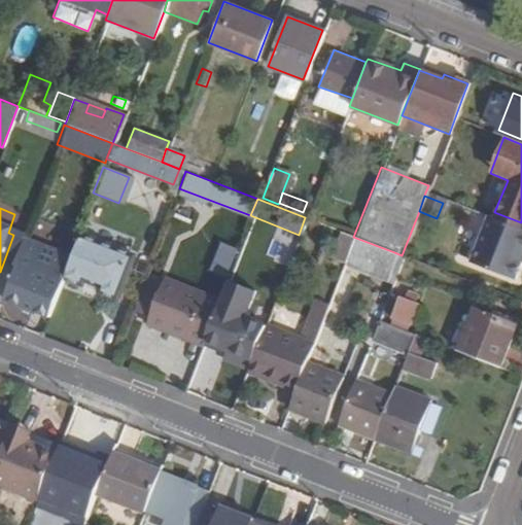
[(521,222),(494,212),(492,218),(521,230),(521,222)]
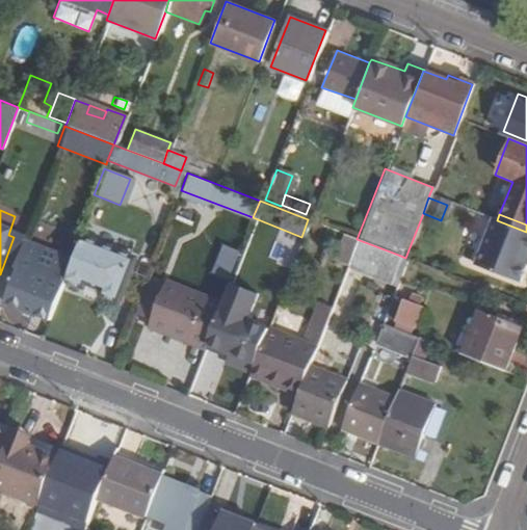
[(526,232),(497,220),(489,217),(471,264),(517,282),(526,253),(526,232)]
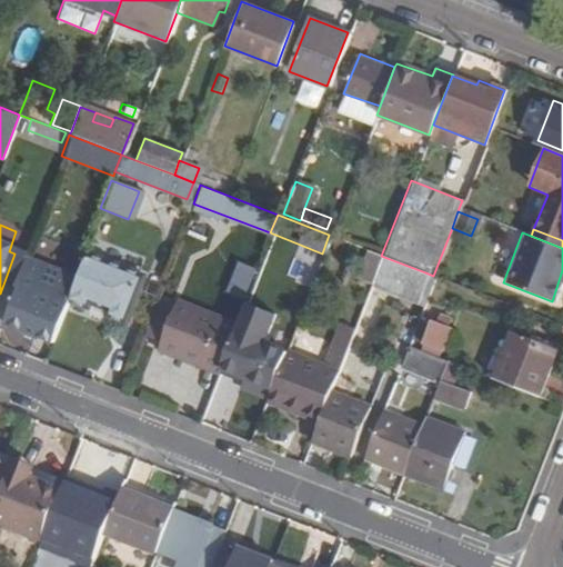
[(381,256),(369,250),(360,274),(372,279),(381,256)]
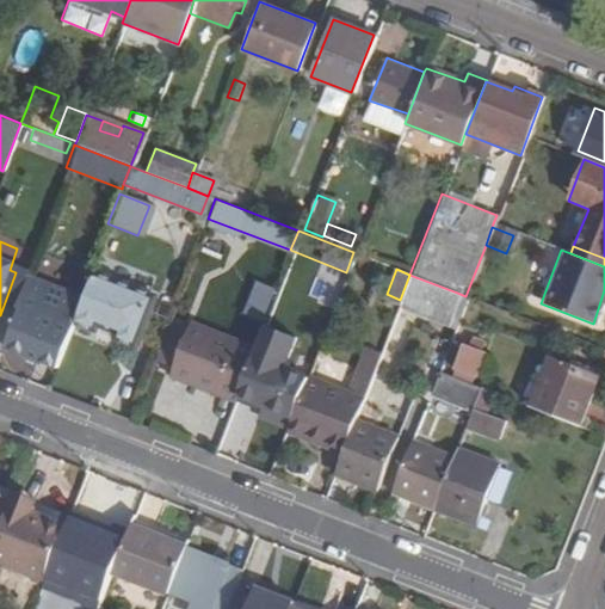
[(150,295),(90,271),(86,282),(80,296),(79,299),(71,321),(91,330),(93,324),(113,332),(111,337),(131,345),(150,295)]
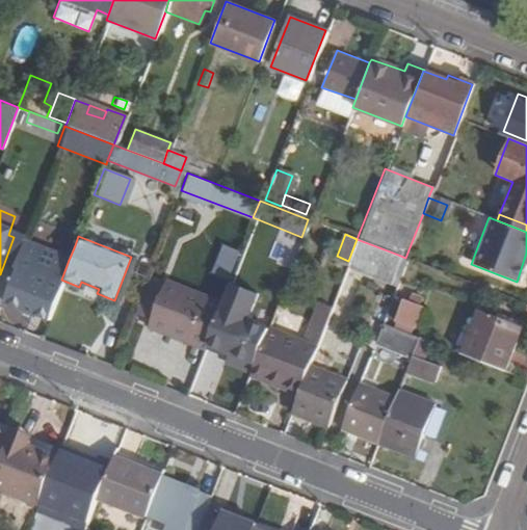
[(390,252),(357,239),(348,261),(346,266),(388,282),(398,255),(390,252)]
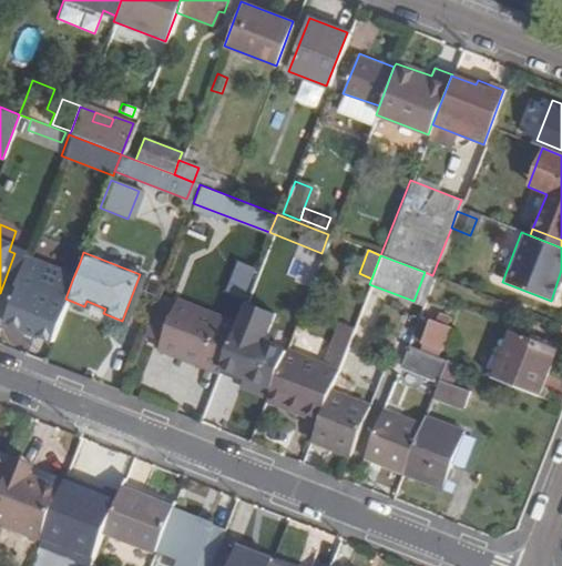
[(74,275),(23,256),(12,286),(16,289),(3,322),(34,334),(39,321),(40,321),(41,319),(55,324),(65,299),(73,278),(74,275)]
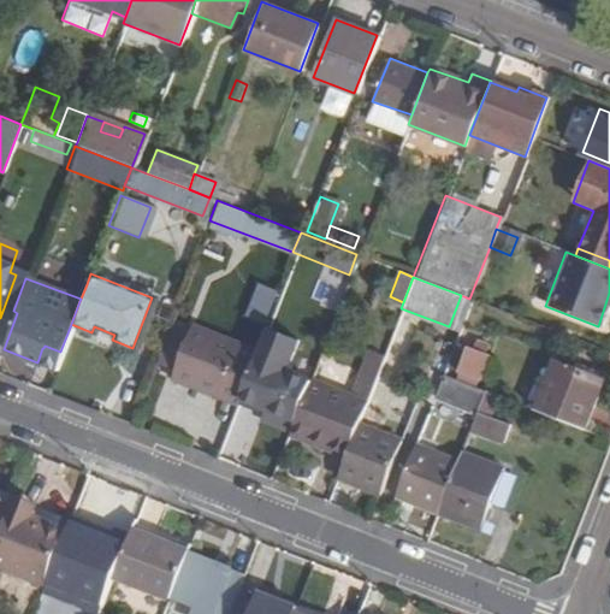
[(256,279),(243,312),(265,320),(277,288),(256,279)]
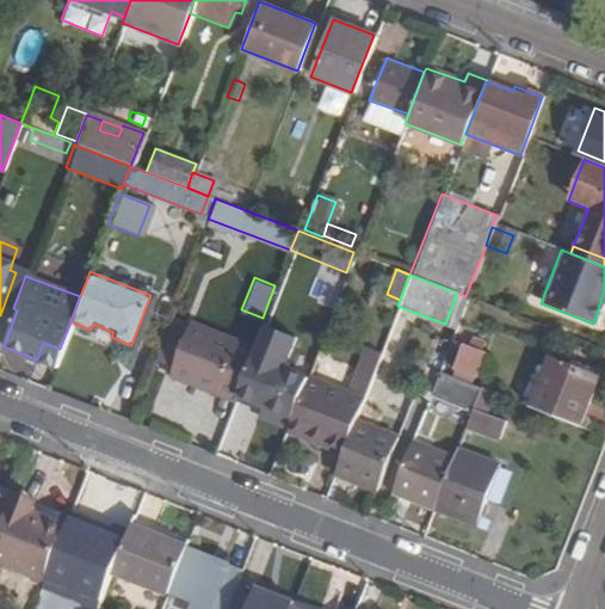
[(187,326),(168,319),(153,360),(172,367),(187,326)]
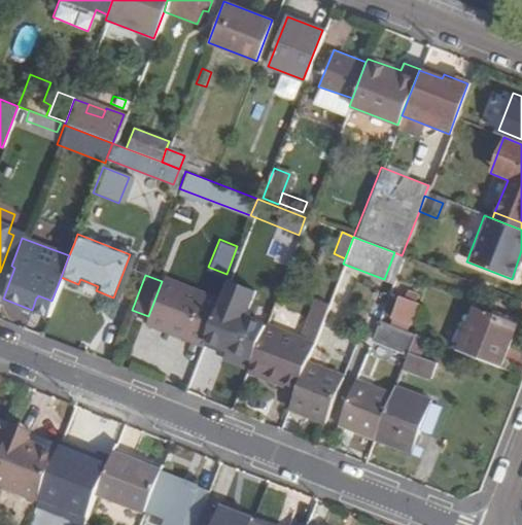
[(163,278),(162,281),(148,316),(145,323),(184,339),(184,336),(202,342),(203,340),(214,311),(216,306),(218,299),(163,278)]
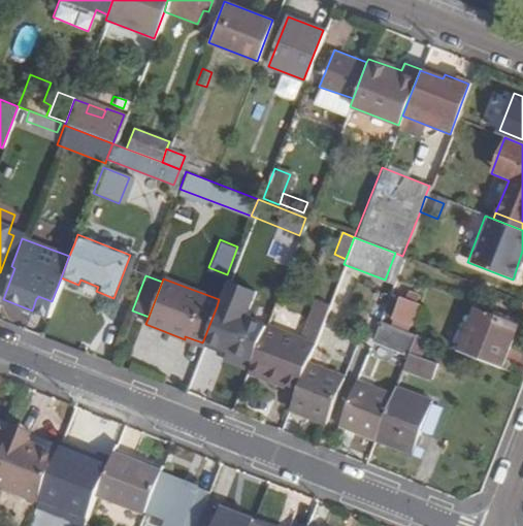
[(388,293),(378,321),(406,332),(409,327),(410,326),(417,304),(388,293)]
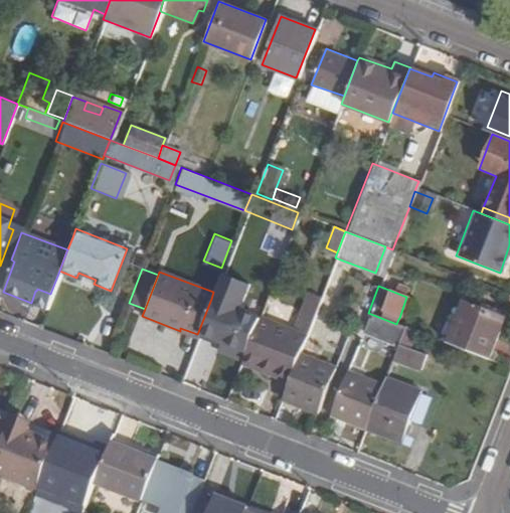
[(306,292),(300,308),(313,313),(320,297),(306,292)]
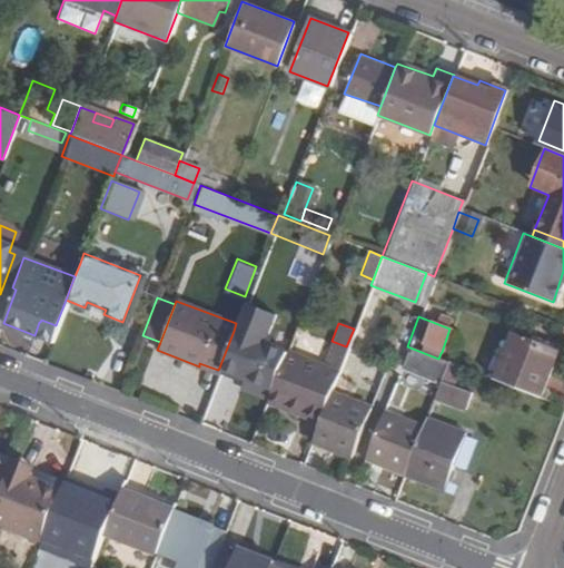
[(234,331),(231,336),(219,368),(239,376),(256,382),(269,388),(285,351),(234,331)]
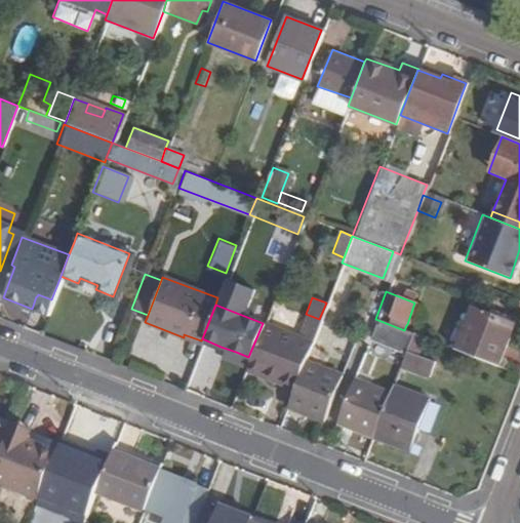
[(512,322),(470,306),(452,349),(495,366),(512,322)]
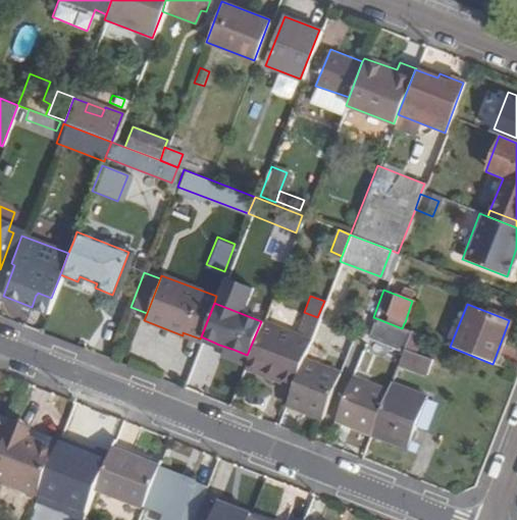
[(261,321),(247,355),(243,368),(290,386),(302,358),(317,317),(304,312),(295,332),(261,320),(261,321)]
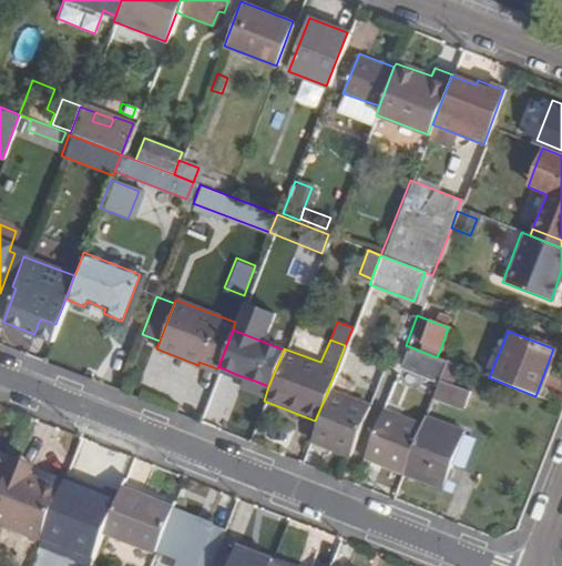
[(406,345),(394,381),(430,396),(436,381),(443,361),(437,357),(406,345)]
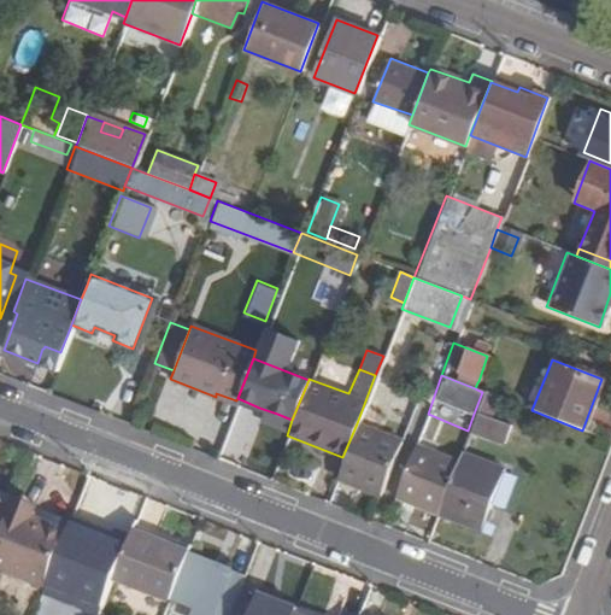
[(170,379),(164,396),(228,421),(236,400),(216,393),(216,397),(170,379)]
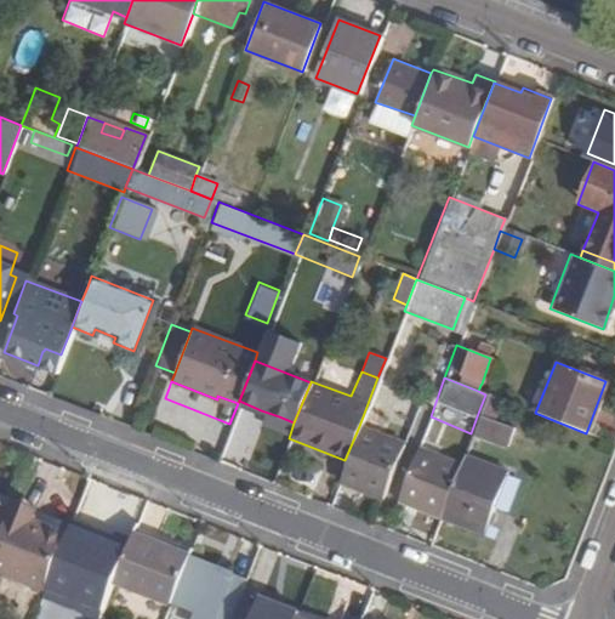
[(499,399),(485,395),(477,416),(471,433),(470,436),(504,448),(511,426),(491,419),(499,399)]
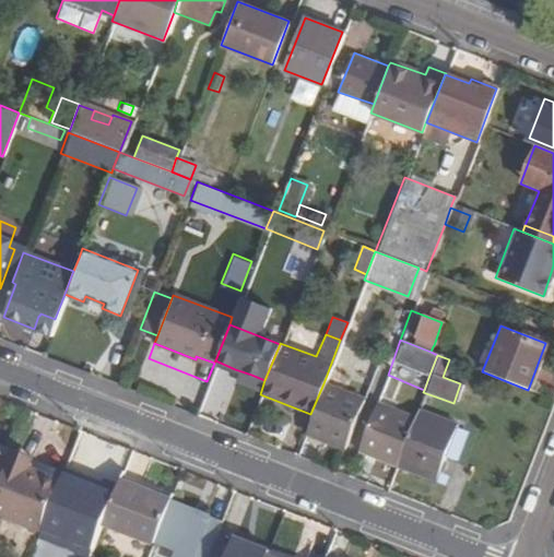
[(247,384),(251,375),(235,369),(232,378),(247,384)]
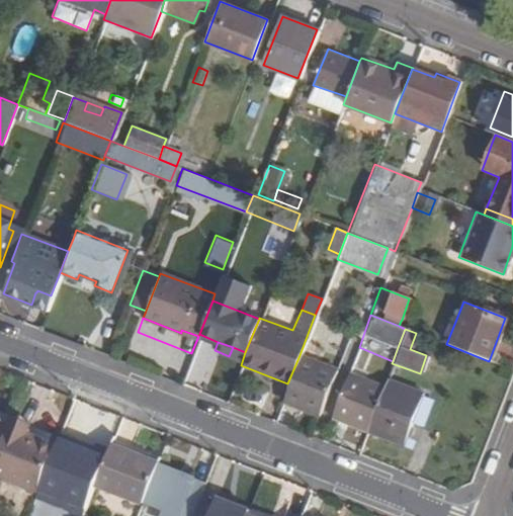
[(300,355),(287,383),(281,401),(317,415),(335,368),(300,355)]
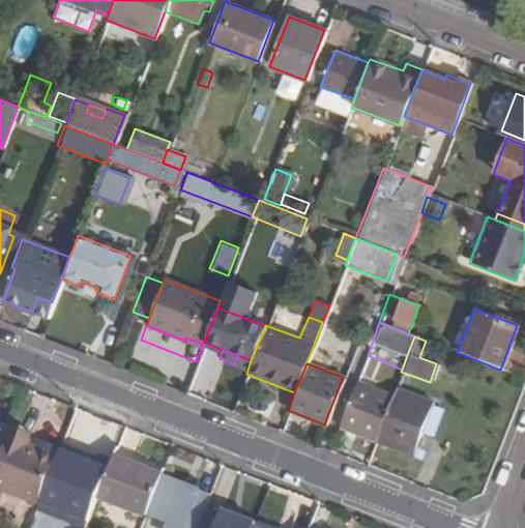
[(356,381),(339,426),(374,441),(391,397),(356,381)]
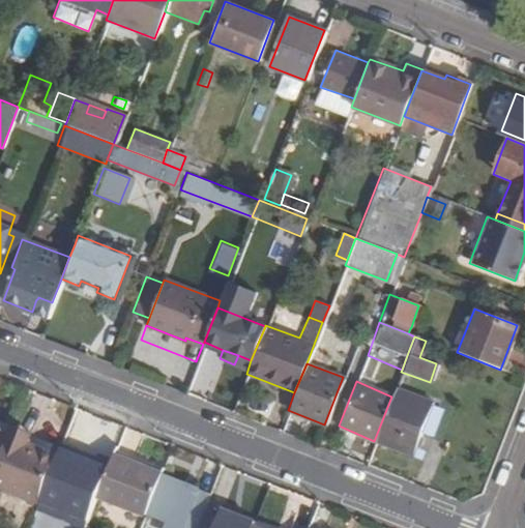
[(395,388),(391,397),(374,441),(411,455),(432,402),(395,388)]
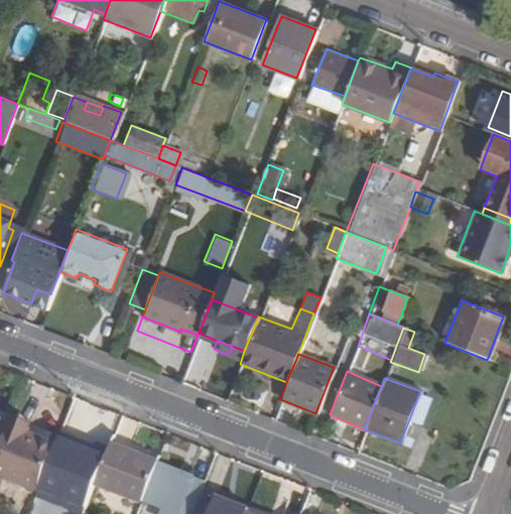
[(0,442),(9,420),(0,415),(0,442)]
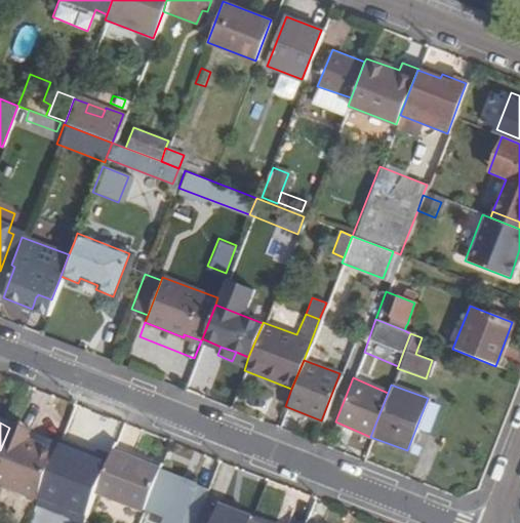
[(80,456),(77,465),(101,474),(110,449),(113,443),(70,426),(62,449),(80,456)]
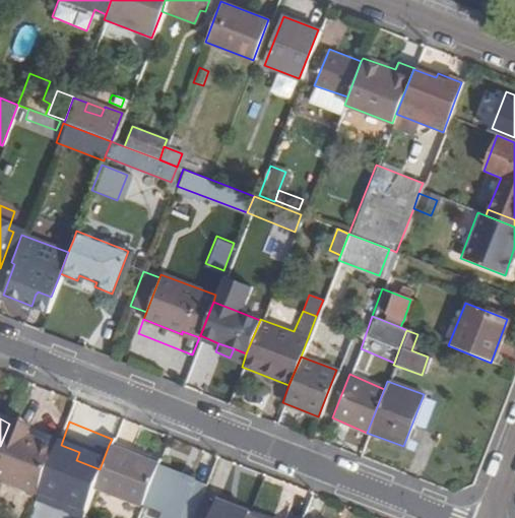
[(27,430),(9,424),(0,446),(0,476),(23,487),(36,492),(53,446),(25,435),(27,430)]
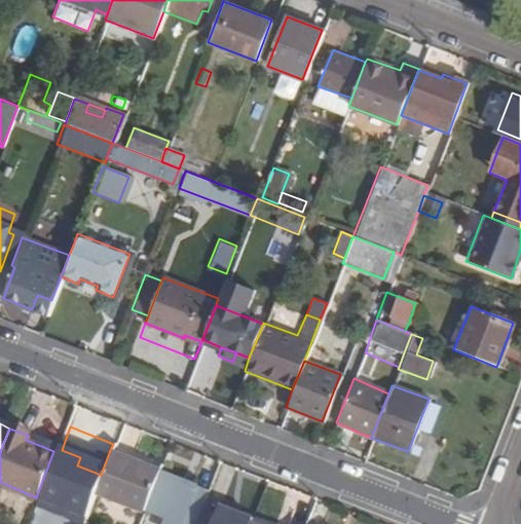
[(28,435),(26,440),(53,451),(56,446),(28,435)]
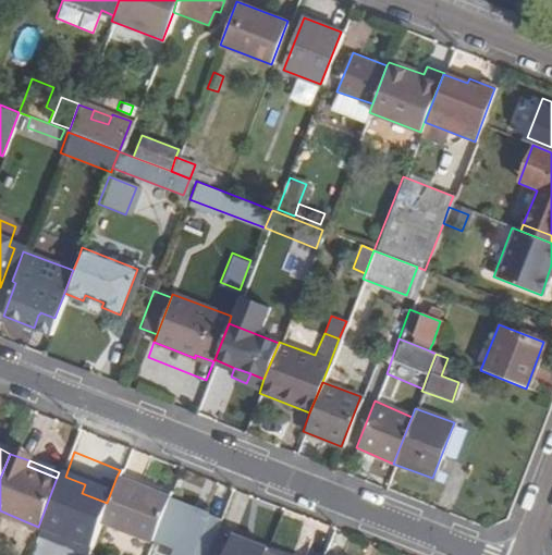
[(117,477),(107,503),(99,520),(150,541),(151,538),(168,497),(168,496),(117,477)]
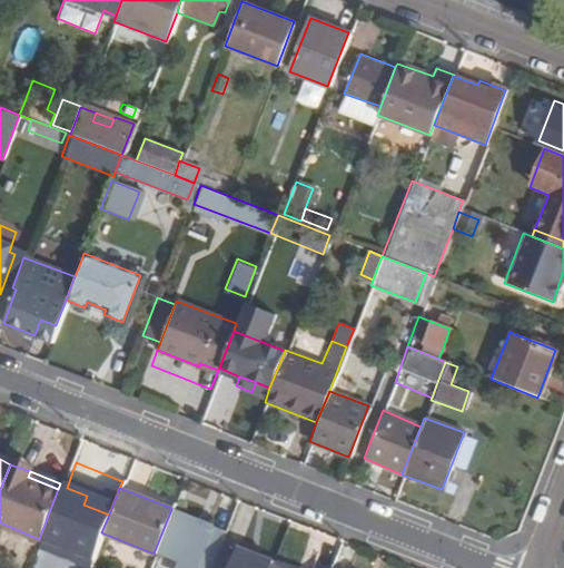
[(207,567),(224,529),(171,509),(155,550),(178,559),(174,567),(207,567)]
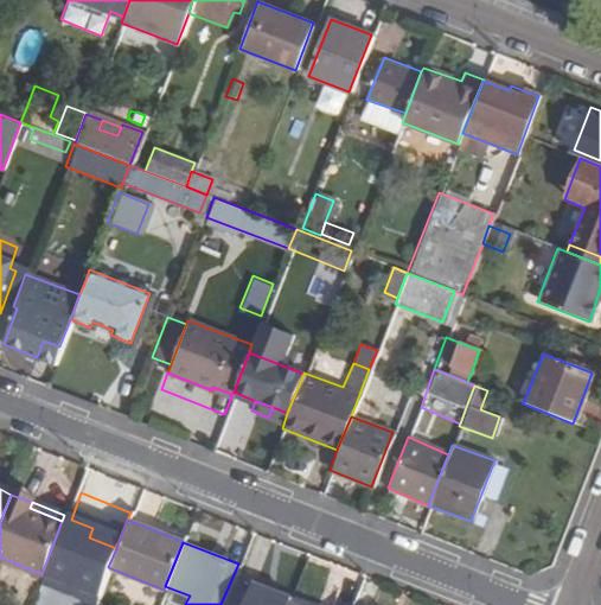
[(0,564),(26,573),(27,568),(0,556),(0,564)]
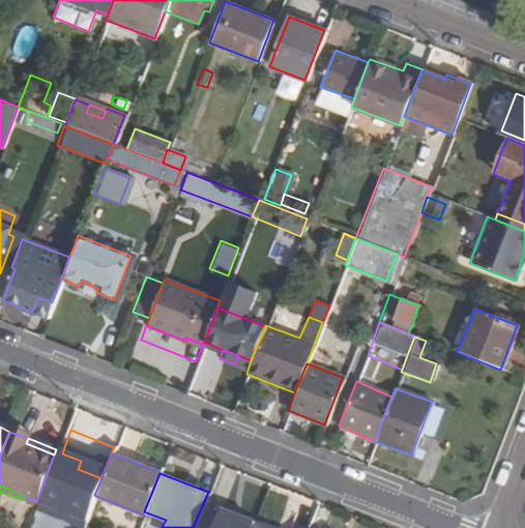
[(304,527),(311,515),(268,498),(256,527),(304,527)]
